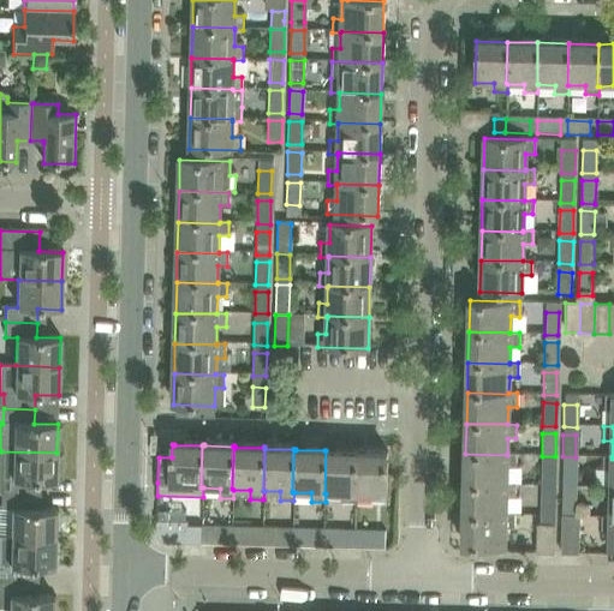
[(326,450),(325,493),(326,493),(341,495),(341,503),(355,504),(355,495),(353,495),(356,453),(326,451),(326,450)]
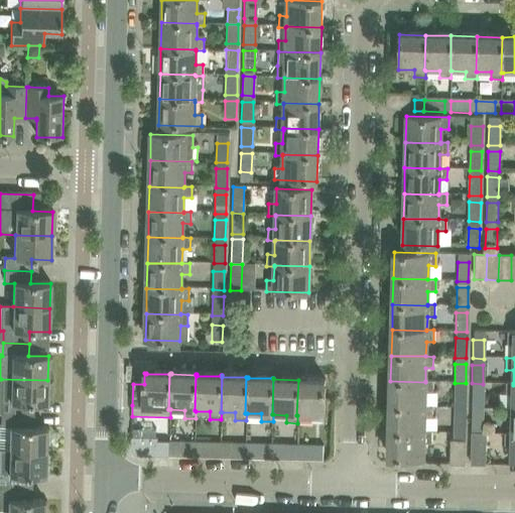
[(27,416),(27,404),(47,404),(47,401),(51,401),(51,384),(47,384),(47,380),(1,379),(1,415),(27,416)]
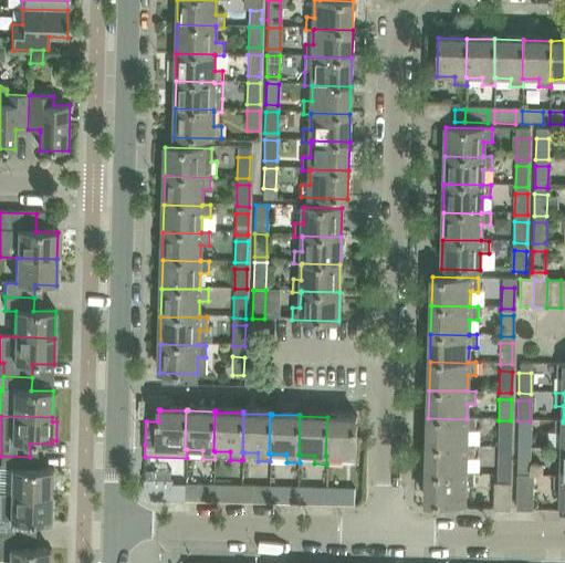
[(327,417),(325,456),(326,456),(343,457),(343,458),(342,466),(355,466),(356,427),(356,418),(327,418),(327,417)]
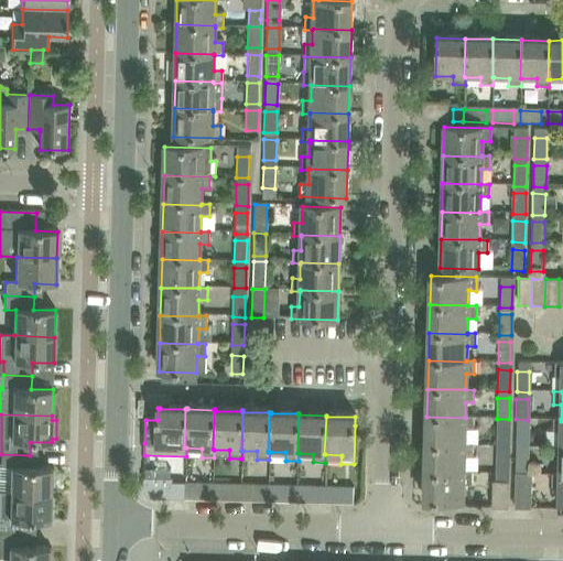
[(426,417),(426,445),(464,445),(464,430),(473,430),(473,418),(465,417),(465,418),(426,417)]
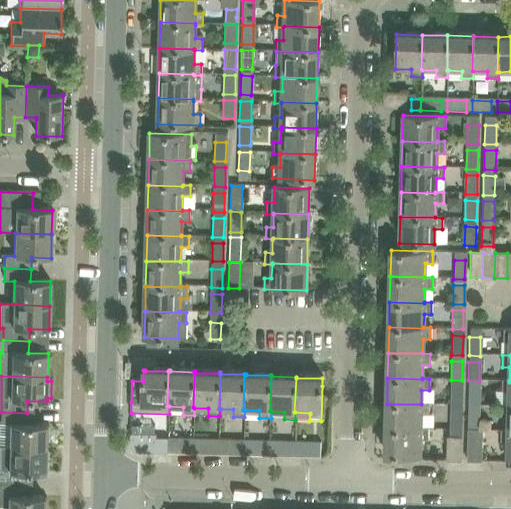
[(509,392),(508,406),(508,407),(510,406),(510,381),(509,382),(509,380),(502,380),(501,392),(509,392)]
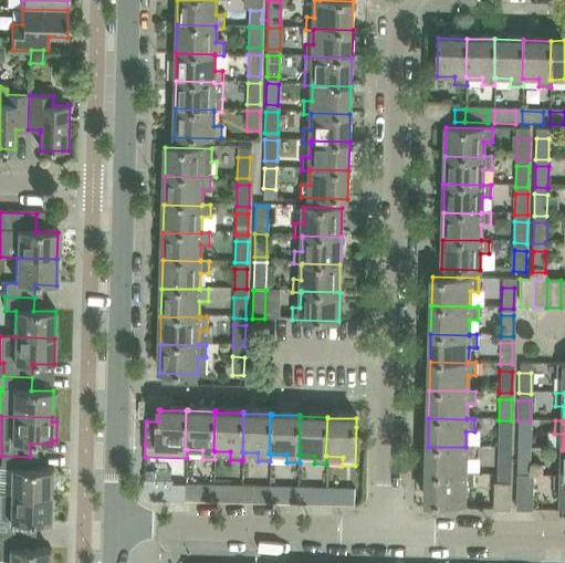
[(498,448),(510,449),(511,428),(498,427),(498,448)]
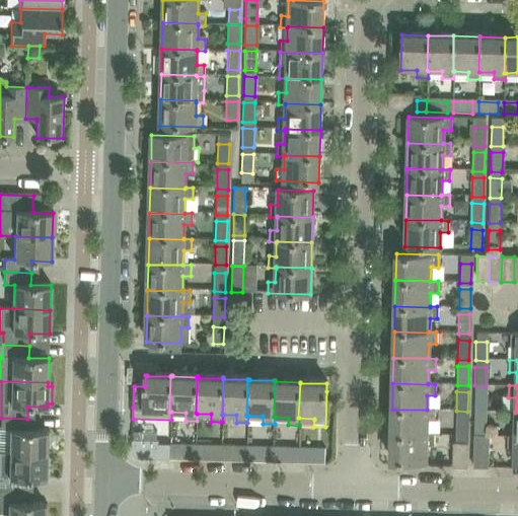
[(473,411),(485,412),(486,392),(474,392),(473,411)]
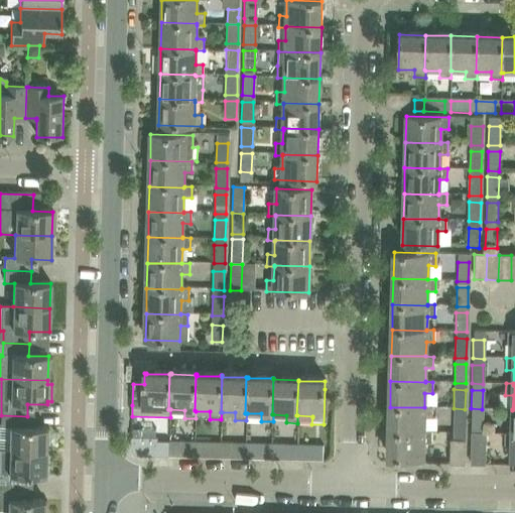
[(390,407),(389,432),(423,433),(423,432),(424,418),(431,418),(431,407),(424,407),(390,407)]
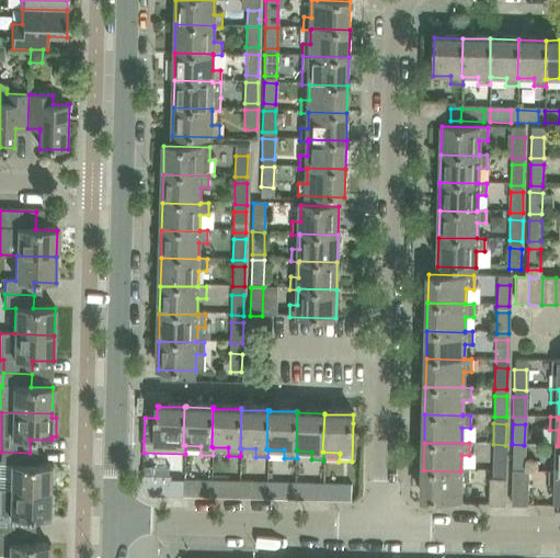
[(557,457),(557,473),(557,474),(559,473),(559,445),(557,446),(557,445),(549,445),(549,457),(557,457)]
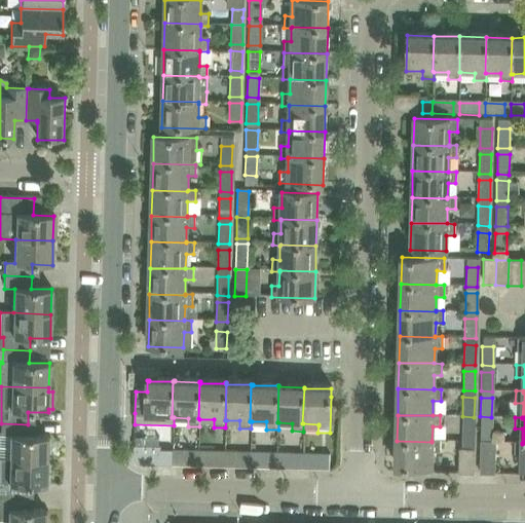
[(1,423),(0,436),(10,437),(9,460),(46,461),(47,437),(27,437),(28,424),(1,423)]
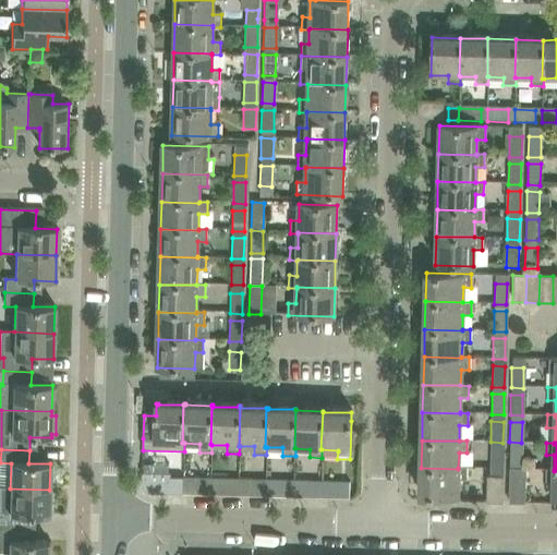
[(489,469),(501,470),(503,449),(491,449),(489,469)]
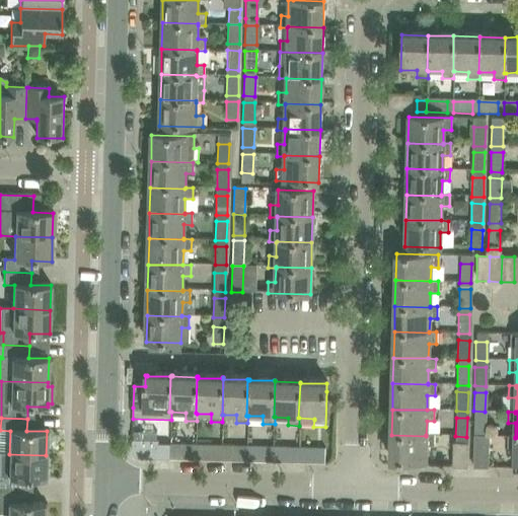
[(473,437),(485,437),(485,419),(473,418),(473,437)]
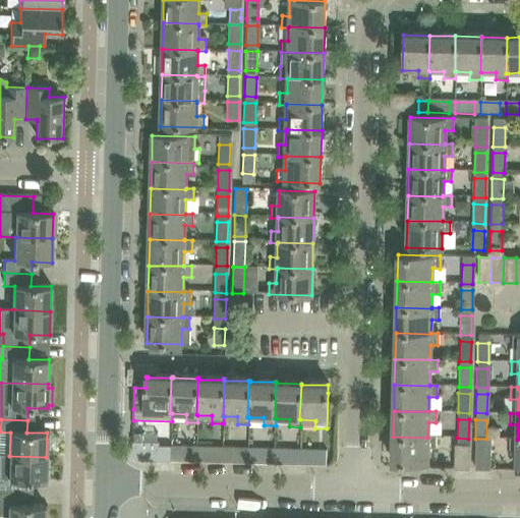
[(427,438),(393,437),(392,463),(427,464),(427,448),(436,449),(436,437),(427,437),(427,438)]
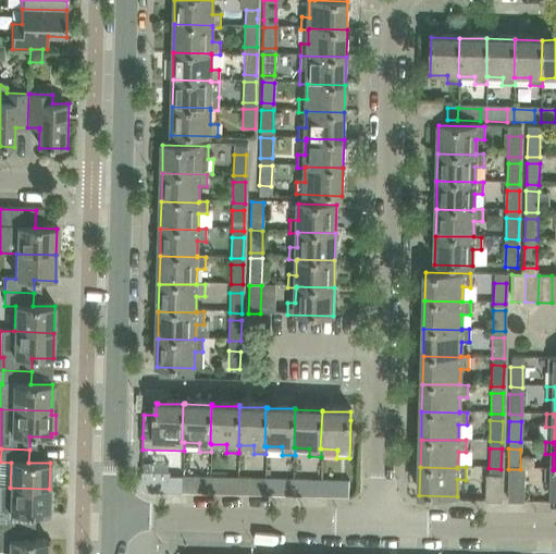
[(485,476),(484,503),(501,503),(502,477),(502,469),(501,469),(489,468),(489,476),(485,476)]
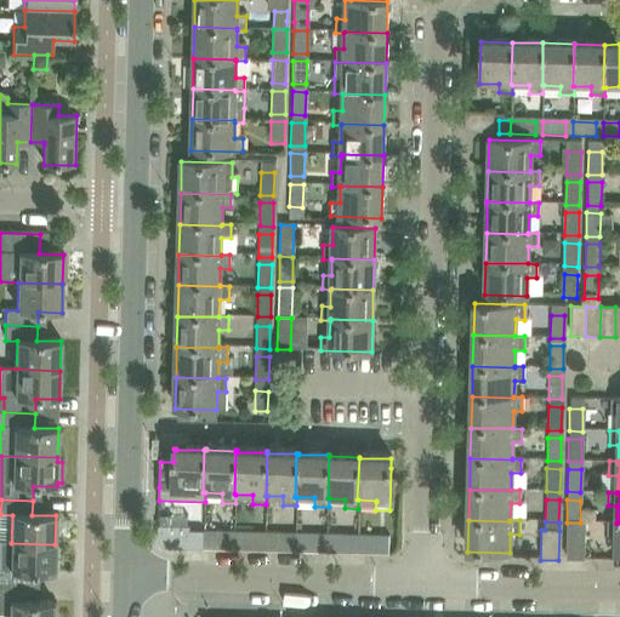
[(567,531),(566,560),(584,561),(585,532),(585,523),(580,523),(567,523),(567,531)]
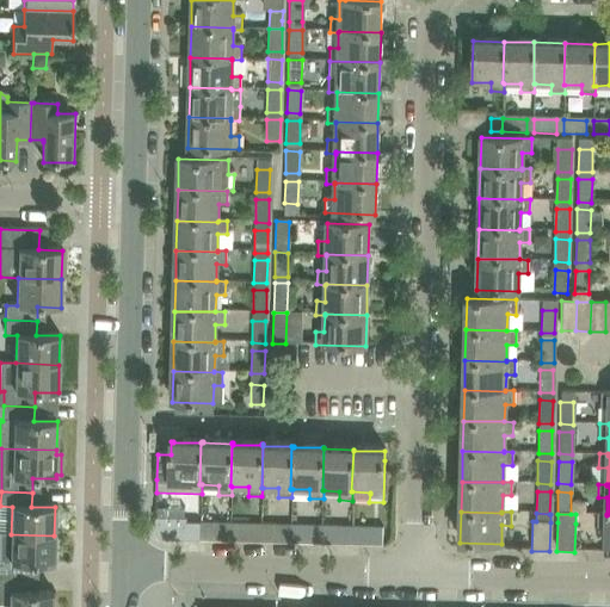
[(609,514),(607,515),(607,514),(597,514),(597,527),(605,527),(605,546),(609,545),(609,514)]
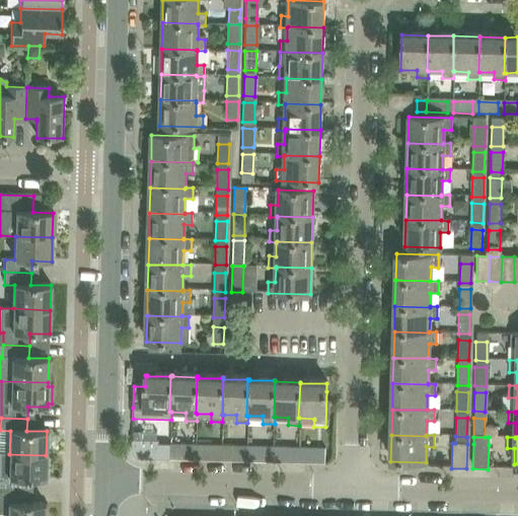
[(132,441),(132,454),(136,458),(142,459),(142,460),(143,460),(158,460),(158,445),(158,442),(132,441)]
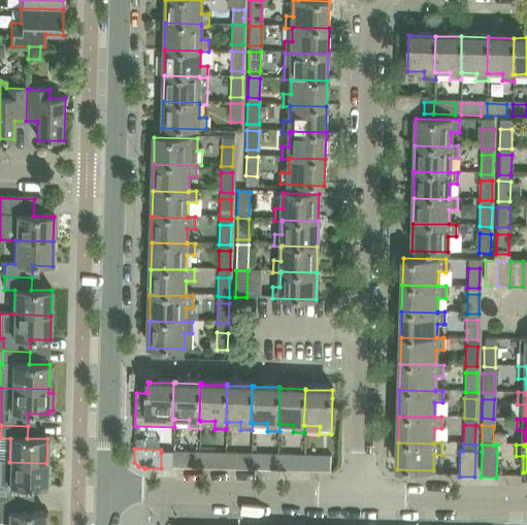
[(172,468),(188,469),(189,454),(173,453),(172,468)]
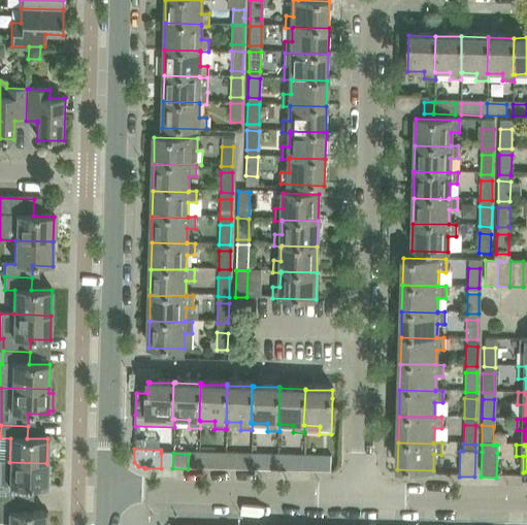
[(199,469),(215,469),(215,455),(199,454),(199,469)]
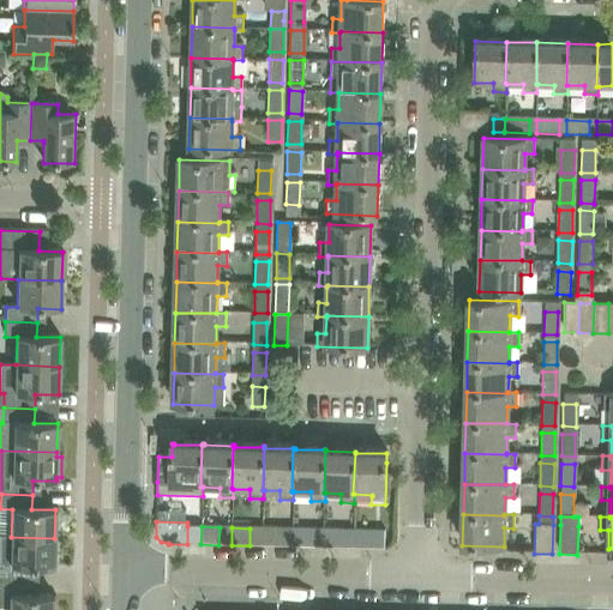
[(262,545),(280,547),(281,529),(262,529),(262,545)]
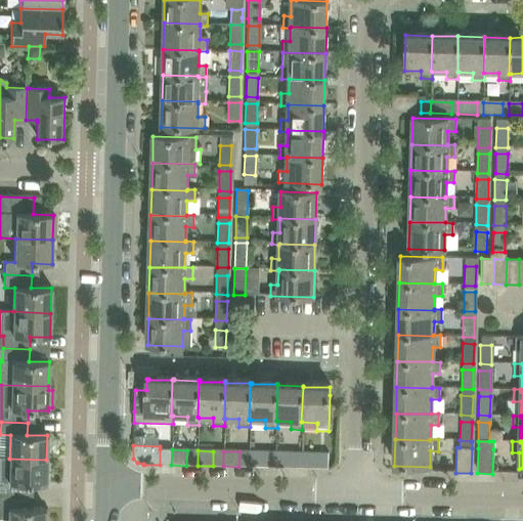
[(264,452),(249,452),(249,467),(264,468),(264,452)]
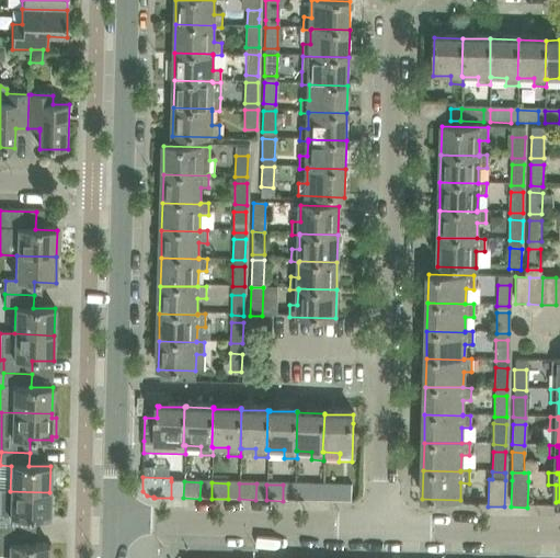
[(294,501),(311,501),(311,486),(295,485),(294,501)]
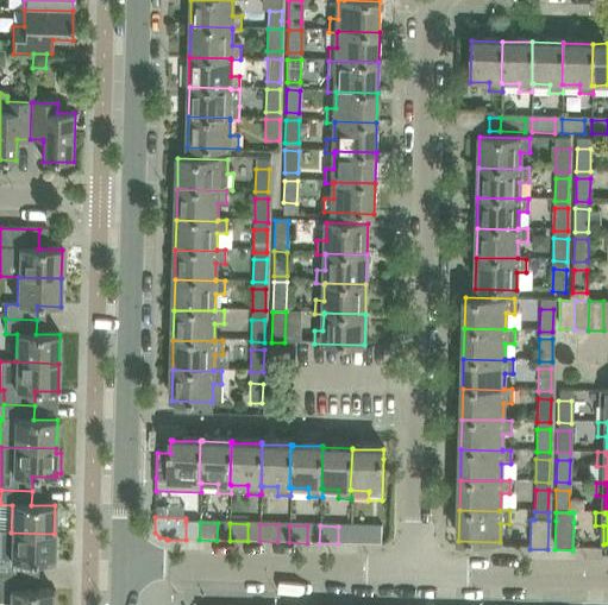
[(351,527),(350,543),(368,544),(368,527),(351,527)]
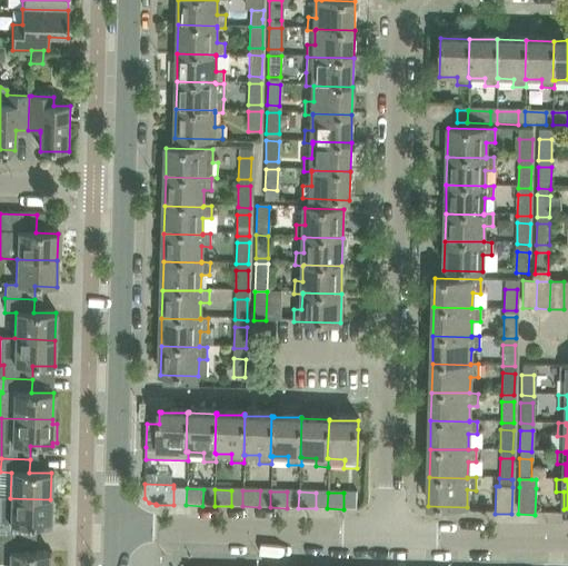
[(0,538),(28,539),(28,526),(50,526),(50,499),(10,498),(0,498),(0,538)]
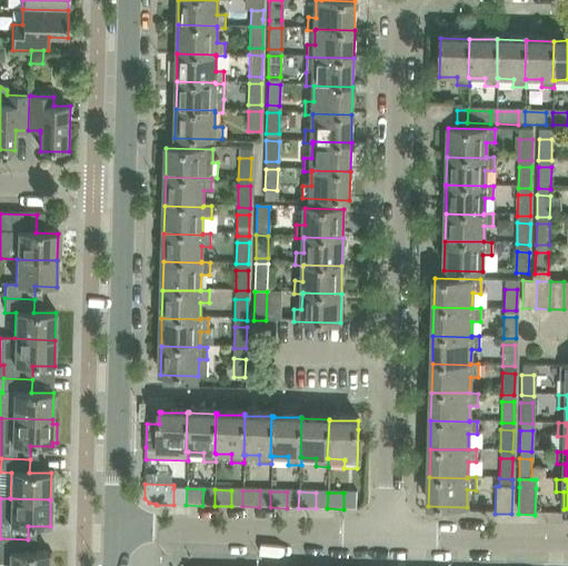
[(0,564),(8,565),(48,565),(49,553),(27,553),(28,539),(0,538),(0,564)]
